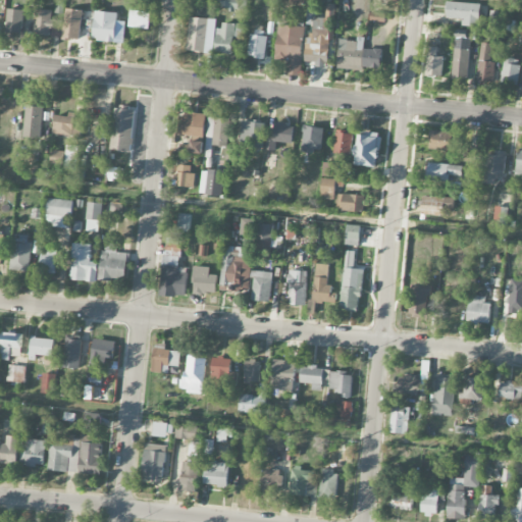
[(222,0),(222,9),(247,10),(246,0),(222,0)]
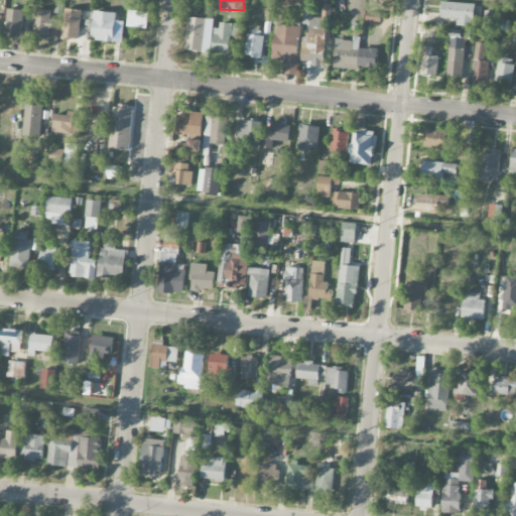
[(475,3),(441,2),(441,18),(457,18),(457,26),(474,26),(475,3)]
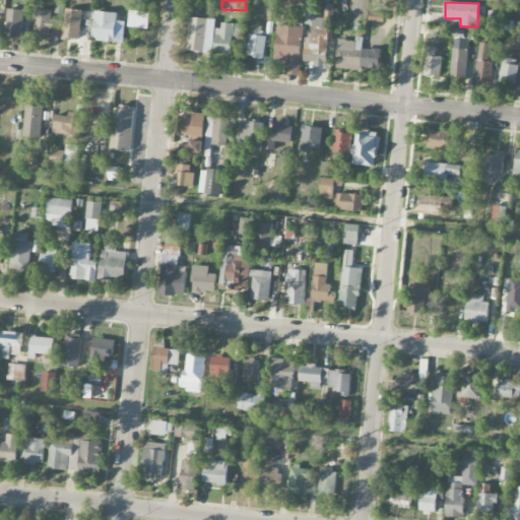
[(22,33),(23,10),(8,9),(6,31),(22,33)]
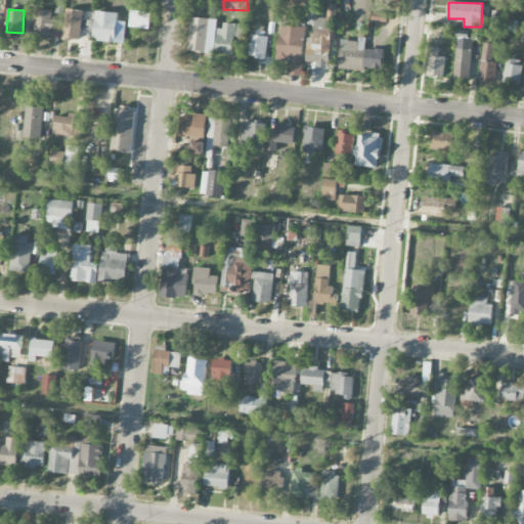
[(35,34),(51,35),(52,10),(36,9),(35,34)]
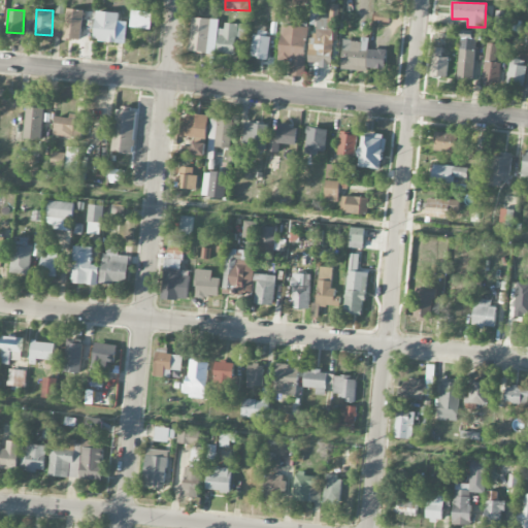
[(83,10),(66,9),(64,39),(81,40),(83,10)]
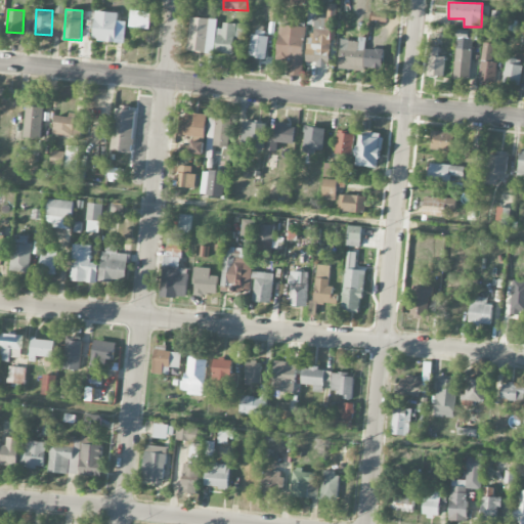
[(149,29),(151,13),(131,10),(129,27),(149,29)]
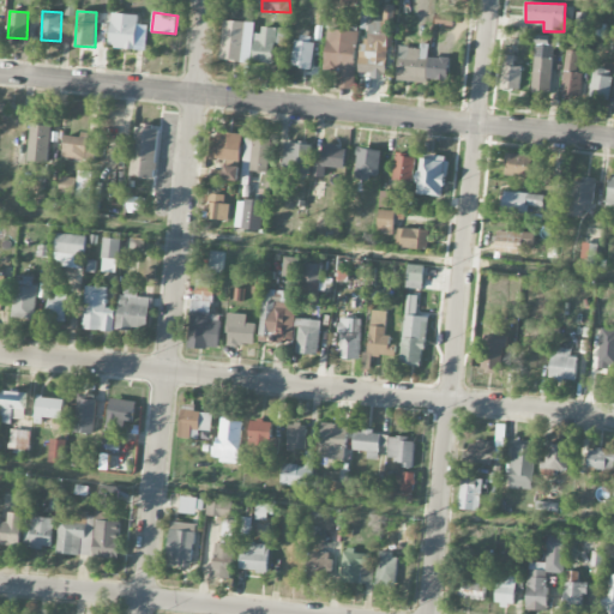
[(138,24),(138,14),(112,13),(110,48),(145,49),(145,24),(138,24)]
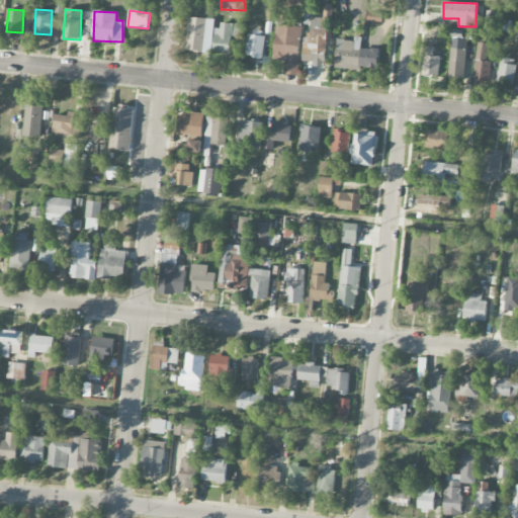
[(214,18),(188,17),(186,51),(212,52),(214,18)]
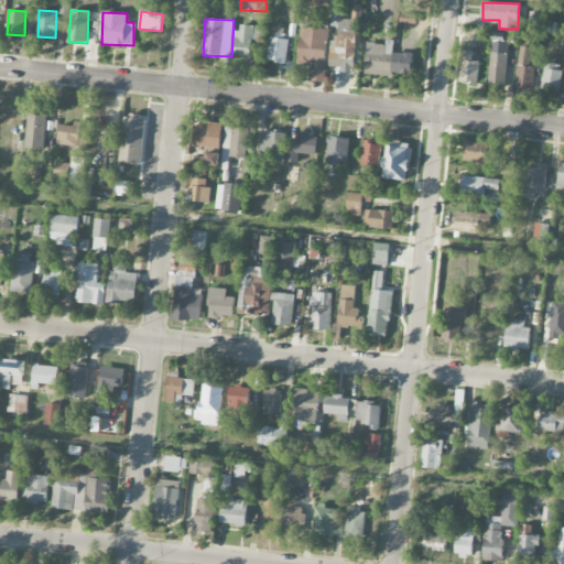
[(329,66),(342,66),(342,71),(355,71),(355,43),(361,43),(361,19),(338,19),(337,41),(331,41),(329,66)]
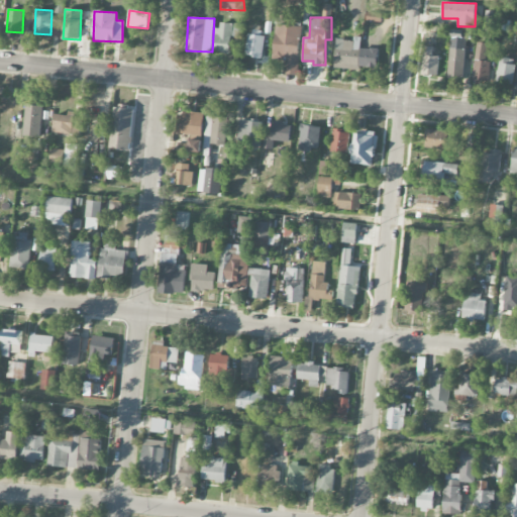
[(62,20),(53,20),(54,36),(62,36),(62,20)]
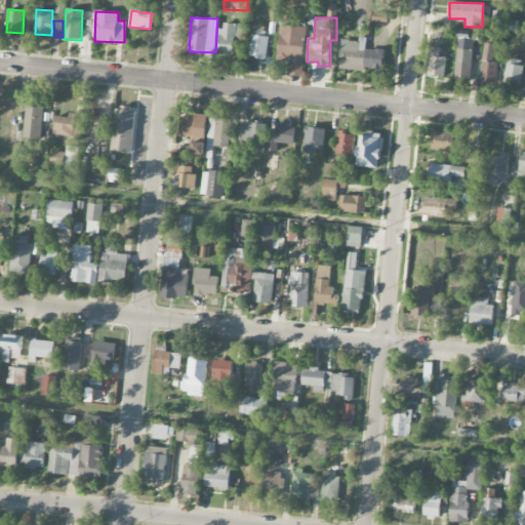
[(218,25),(217,53),(235,53),(236,37),(242,38),(242,26),(218,25)]
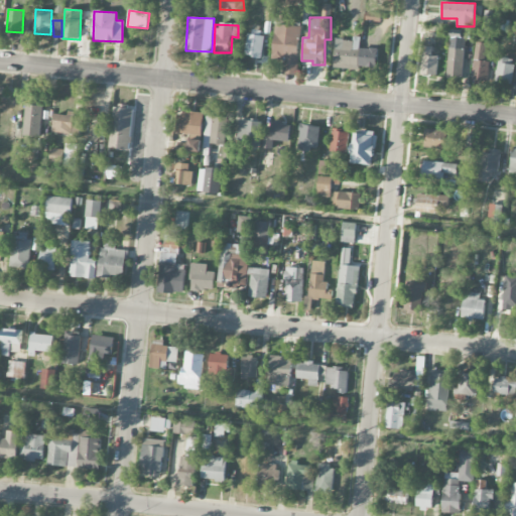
[(300,26),(274,24),(272,59),(285,59),(284,74),(298,75),(300,26)]
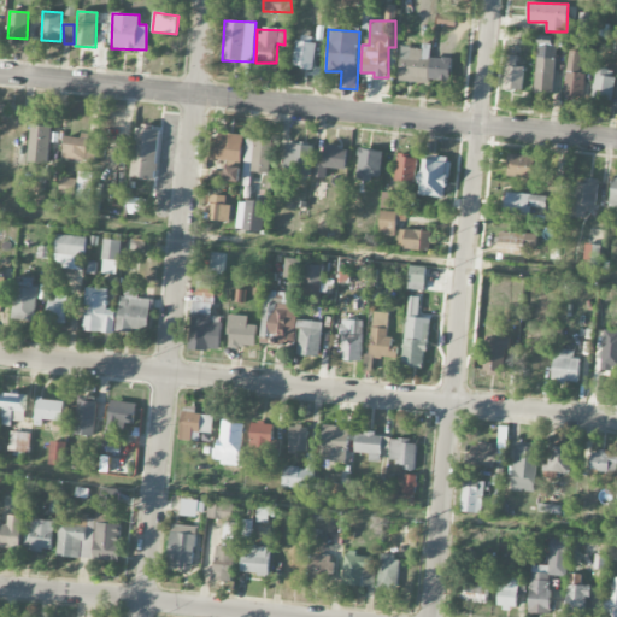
[(315,69),(316,42),(297,41),(294,68),(315,69)]
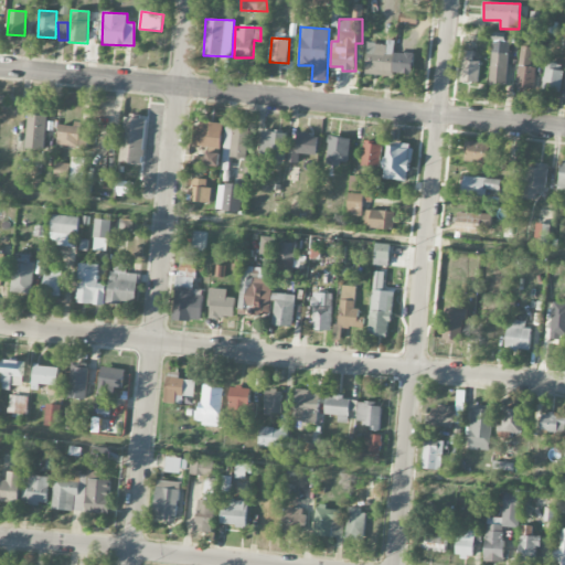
[(393,75),(394,43),(368,42),(366,75),(393,75)]
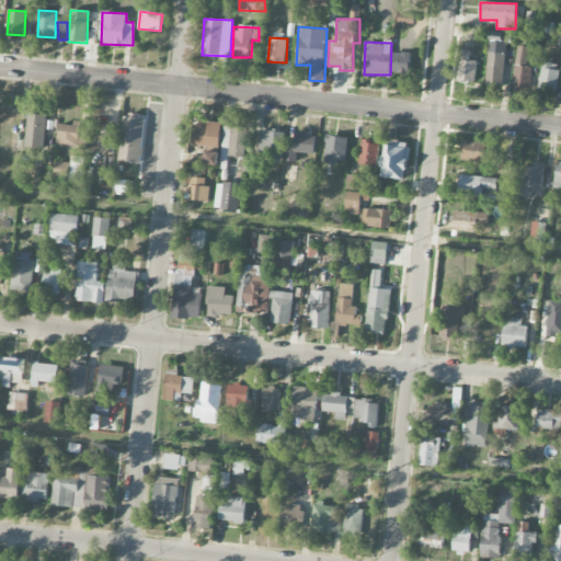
[(528,66),(529,46),(516,46),(514,87),(531,88),(533,66),(528,66)]
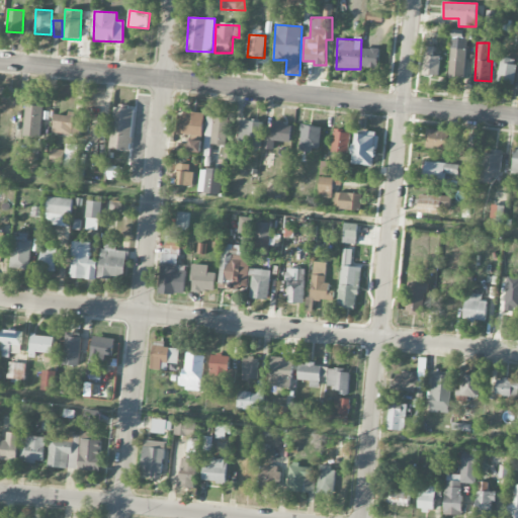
[(423,76),(439,76),(439,56),(433,56),(433,47),(424,47),(423,76)]
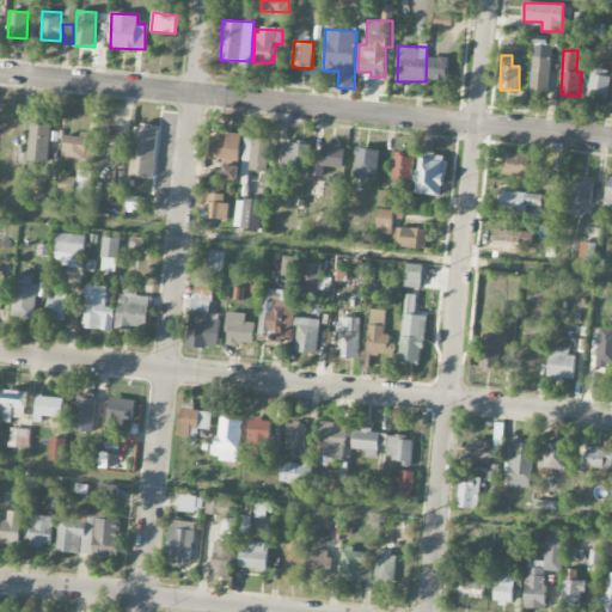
[(448,57),(428,56),(427,79),(447,80),(448,57)]
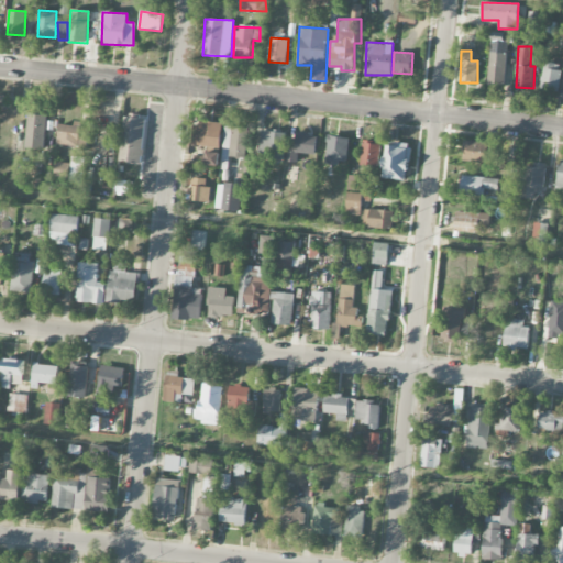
[(505,85),(506,53),(489,53),(488,85),(505,85)]
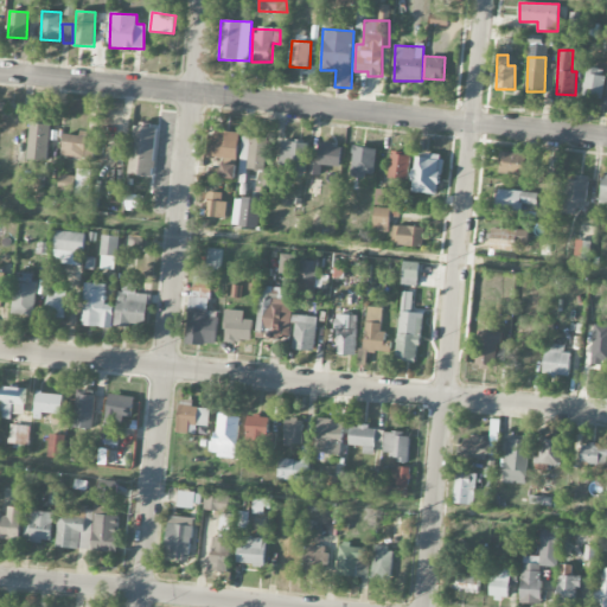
[(605,69),(585,68),(583,98),(604,100),(605,69)]
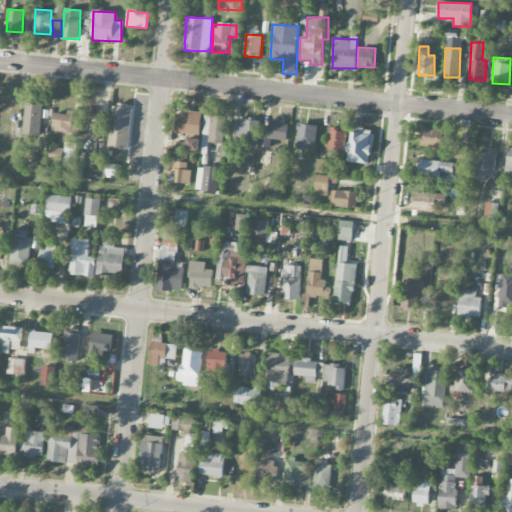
[(42,104),(25,104),(24,135),(41,136),(42,104)]
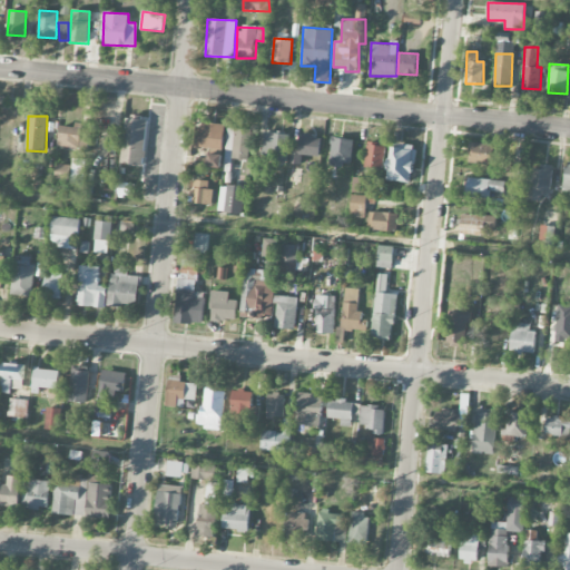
[(123,164),(145,165),(147,119),(125,118),(123,164)]
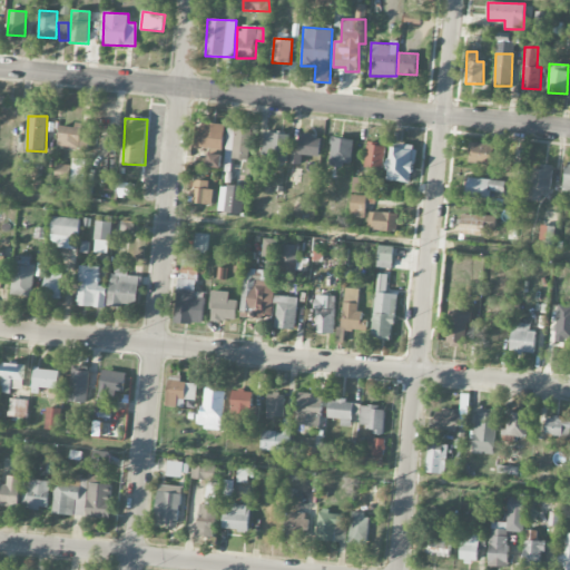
[(223,148),(224,124),(202,123),(202,147),(223,148)]
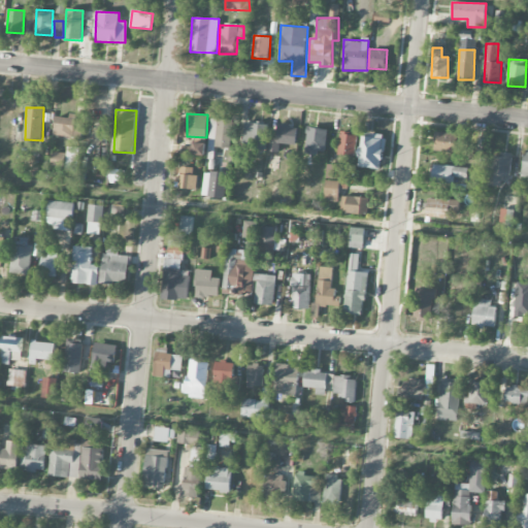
[(54,136),(81,138),(84,120),(75,120),(76,117),(56,114),(54,136)]
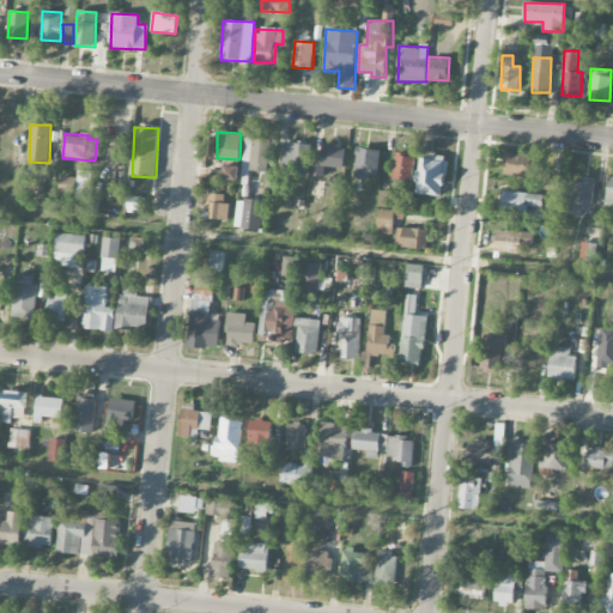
[(214,158),(217,137),(210,135),(207,157),(214,158)]
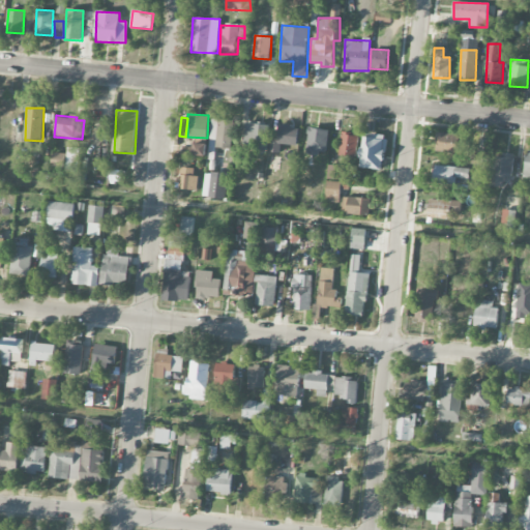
[(232,149),(233,120),(210,119),(209,148),(232,149)]
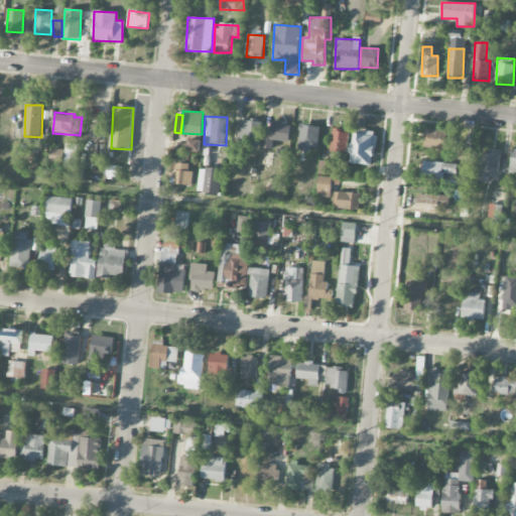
[(261,121),(239,120),(239,145),(260,145),(261,121)]
